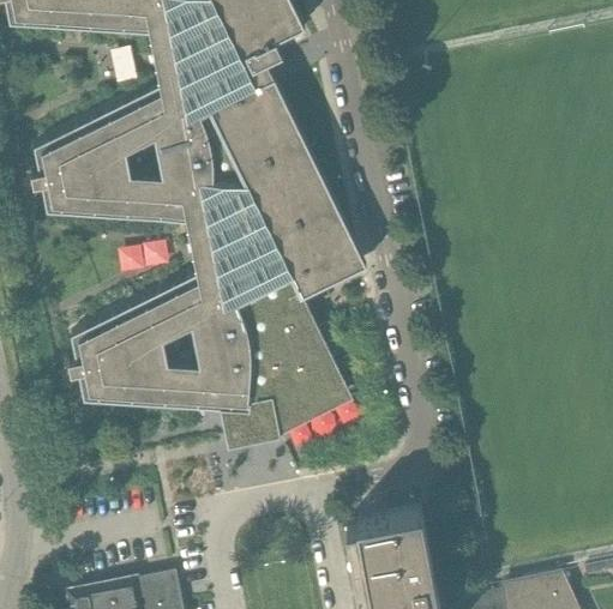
[(2,0),(8,26),(149,36),(158,88),(32,149),(38,175),(30,178),(32,190),(41,188),(46,215),(186,224),(196,276),(70,337),(74,363),(67,365),(70,378),(78,377),(83,402),(222,411),(227,439),(252,434),(248,417),(264,414),(271,429),(348,392),(301,297),(365,266),(266,64),(282,56),(275,43),(304,29),(289,0),(2,0)]
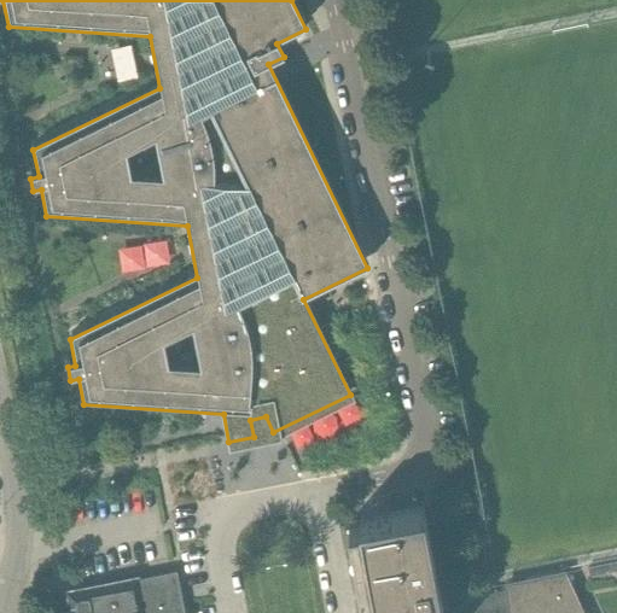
[(169,243),(120,249),(123,274),(173,267),(169,243)]
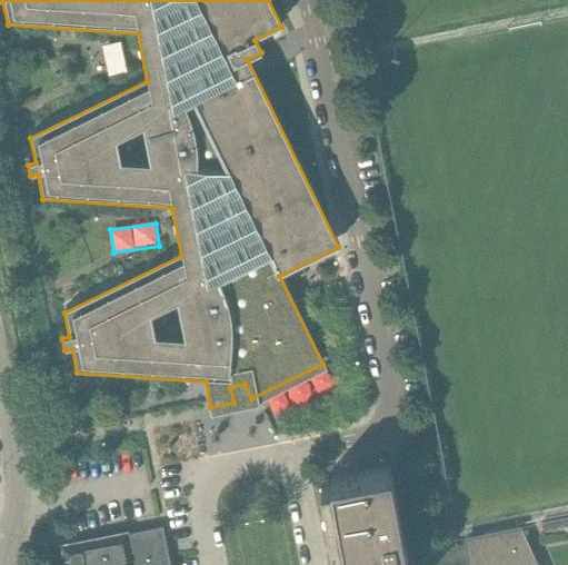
[(272,412),(314,398),(308,380),(267,395),(272,412)]
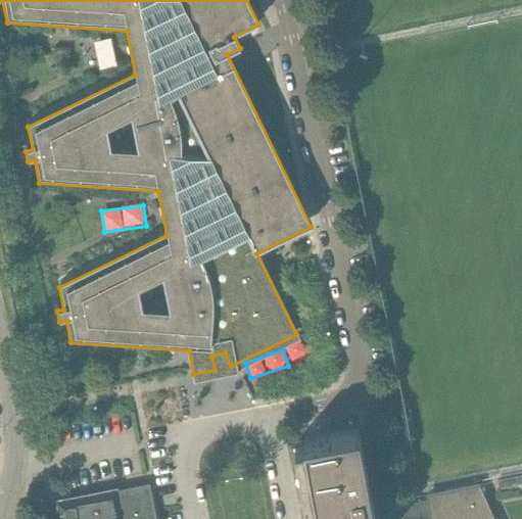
[(373,518),(372,513),(358,434),(303,444),(303,446),(294,449),(304,505),(314,503),(317,518),(373,518)]
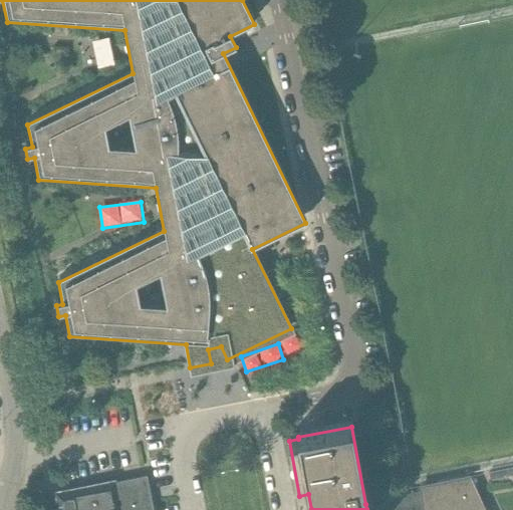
[(491,489),(512,485),(512,471),(488,477),(491,489)]
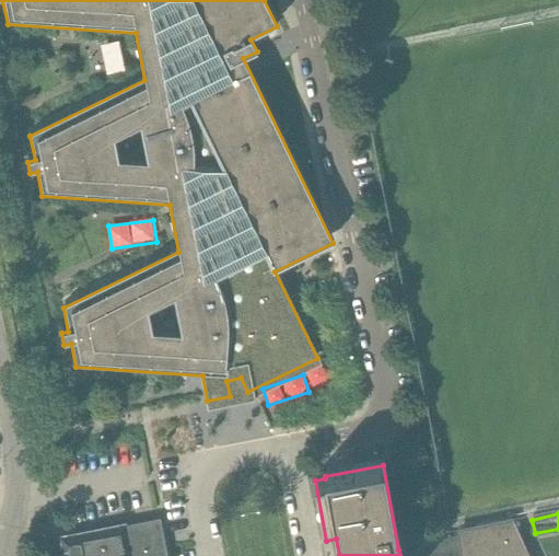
[(525,555),(511,523),(476,530),(477,535),(427,545),(428,555),(525,555)]
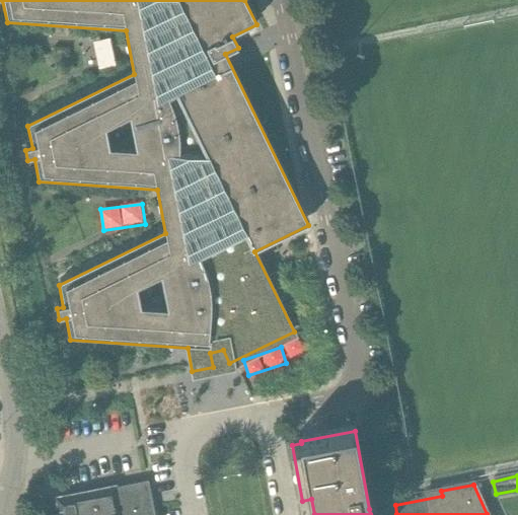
[(151,514),(146,486),(115,492),(115,490),(55,502),(57,514),(151,514)]
